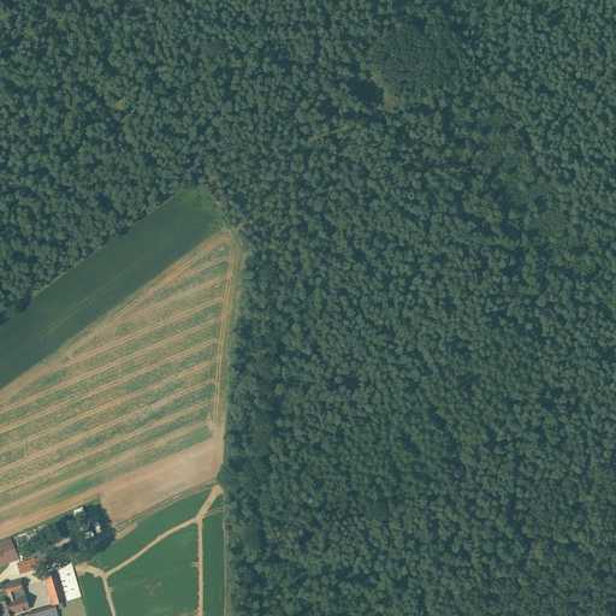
[(82,508),(75,510),(86,540),(94,538),(82,508)]
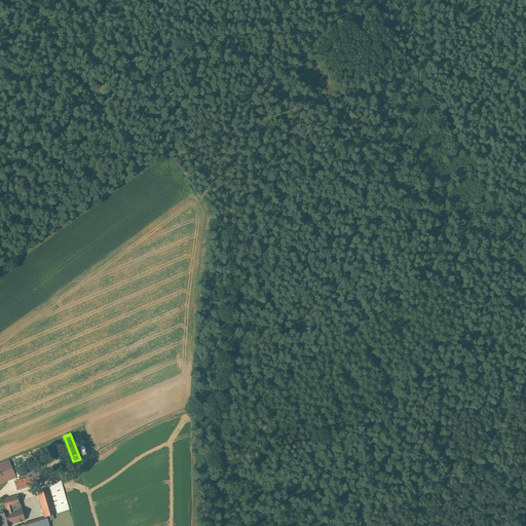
[(51,443),(49,445),(47,447),(47,451),(49,454),(51,456),(54,456),(58,456),(61,454),(62,451),(62,448),(61,445),(59,443),(55,442),(51,443)]
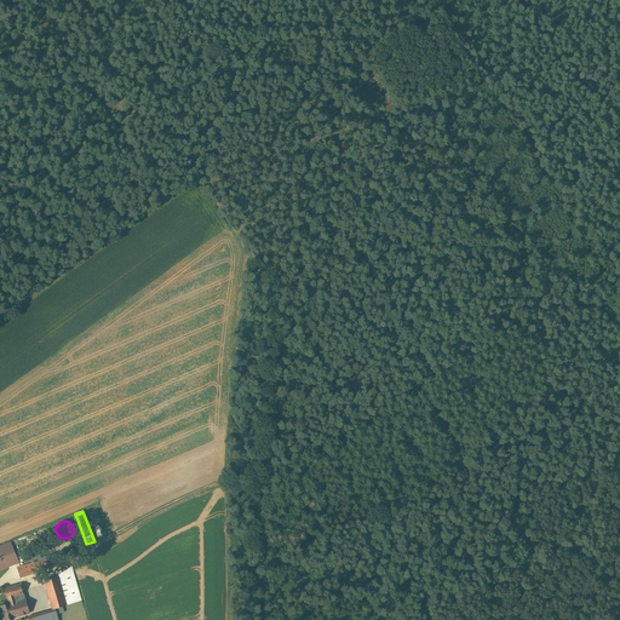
[(0,569),(18,562),(10,543),(0,546),(0,569)]
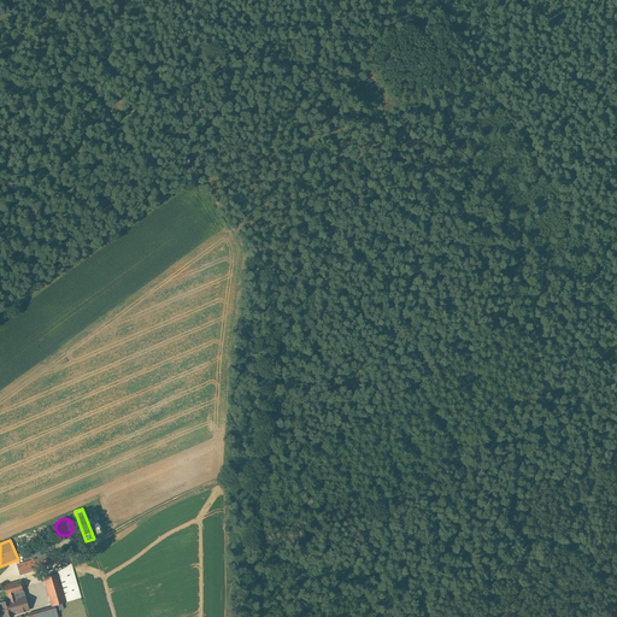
[(54,554),(17,565),(19,575),(41,569),(41,565),(56,562),(54,554)]
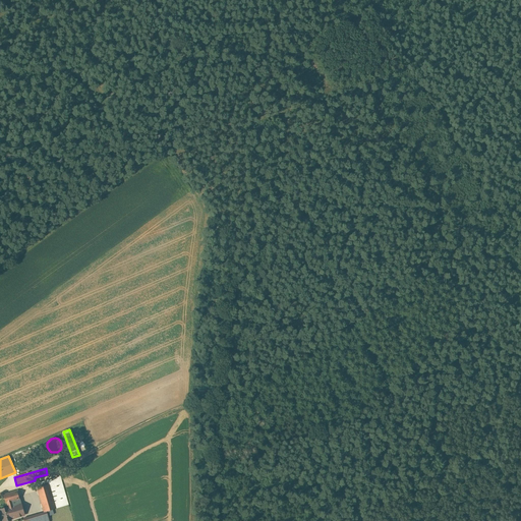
[(48,484),(37,487),(44,512),(46,511),(68,505),(60,476),(47,480),(48,484)]
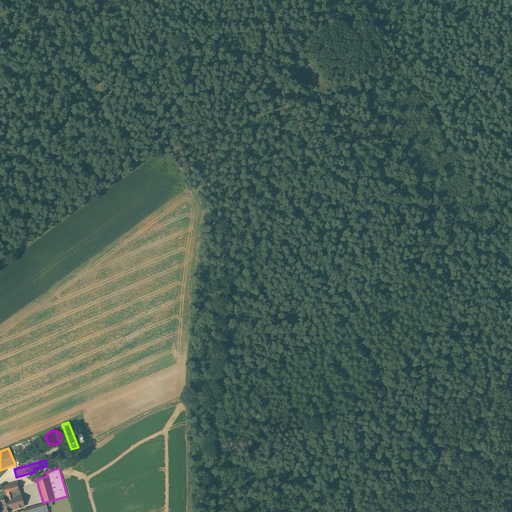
[(0,500),(3,511),(8,511),(24,506),(17,482),(4,486),(6,494),(7,494),(8,498),(0,500)]
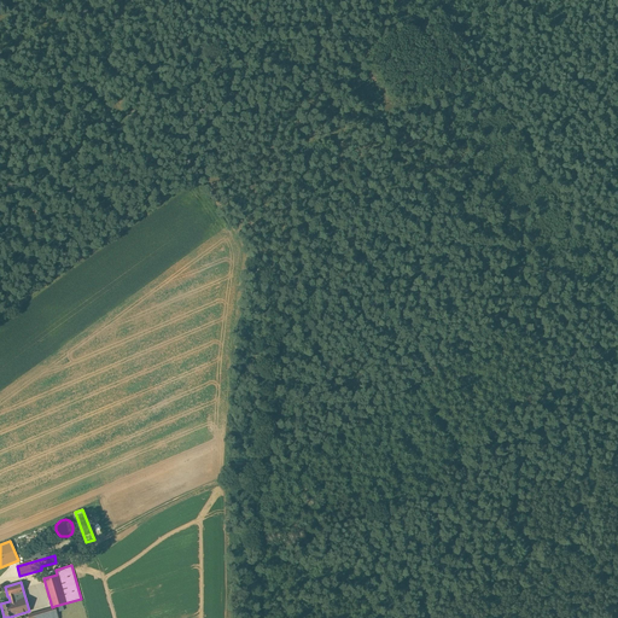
[(28,614),(29,617),(58,617),(54,606),(52,607),(28,614)]
